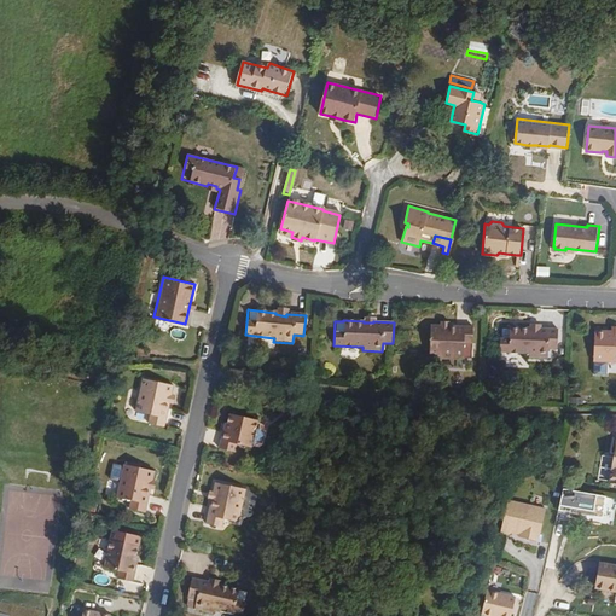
[(474,343),(474,325),(431,324),(430,354),(464,355),(465,342),(474,343)]
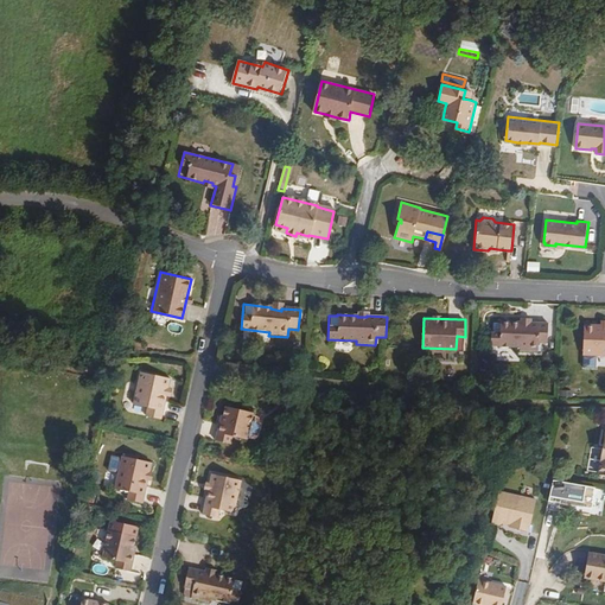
[(604,355),(604,324),(604,325),(604,320),(597,320),(597,324),(580,324),(579,355),(604,355)]
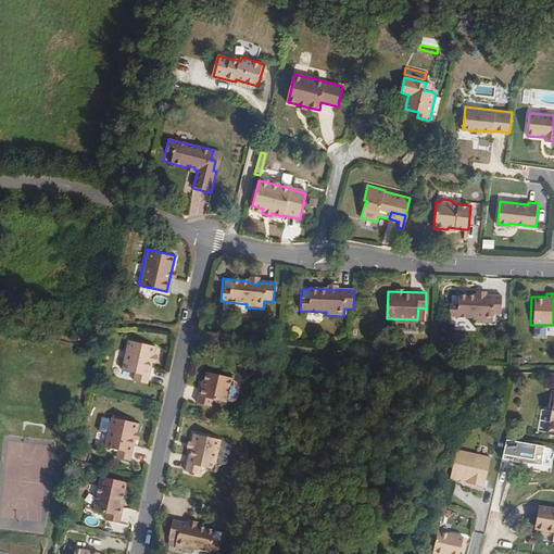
[(502,315),(503,296),(487,296),(487,297),(477,297),(478,296),(458,294),(458,304),(451,304),(450,317),(476,317),(476,322),(494,323),(494,314),(502,315)]
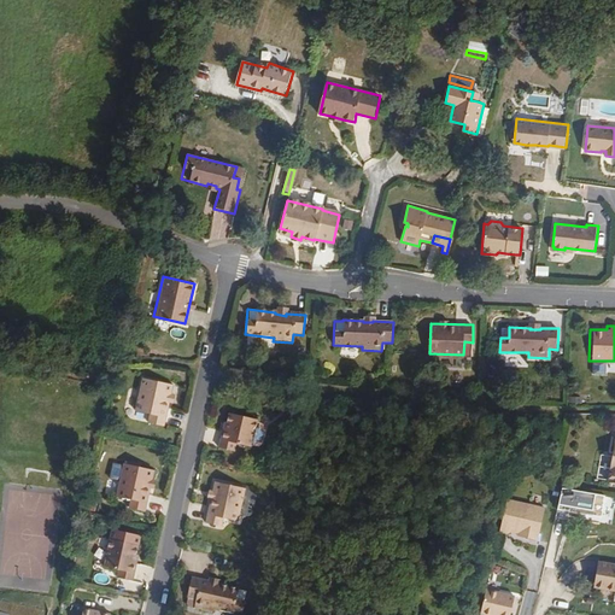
[(169,392),(171,384),(140,378),(135,402),(165,408),(167,404),(169,392)]
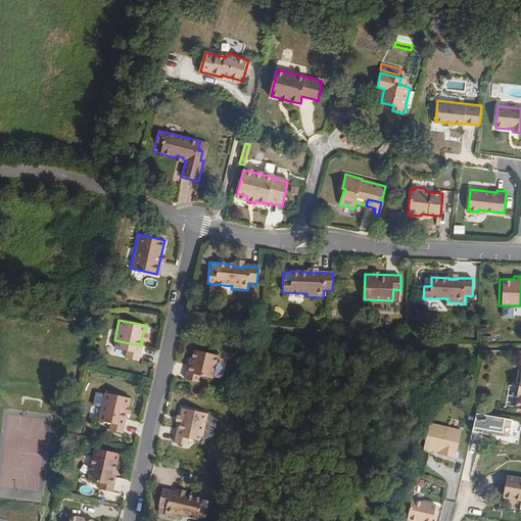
[(138,360),(140,345),(114,340),(112,347),(125,350),(124,357),(138,360)]
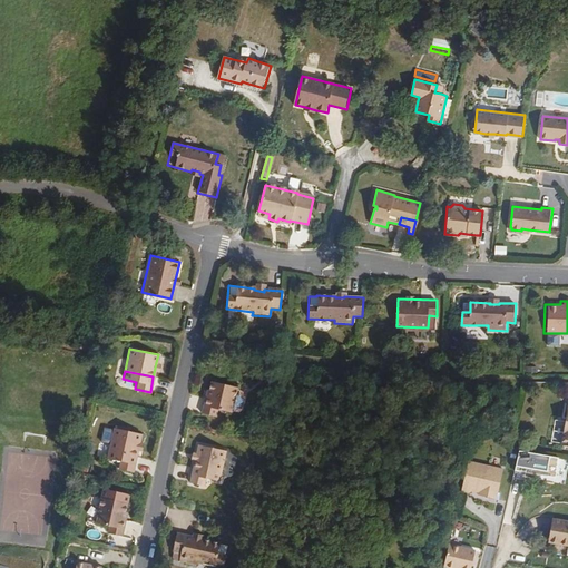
[(231,411),(236,385),(209,380),(206,395),(204,395),(201,411),(215,414),(216,408),(231,411)]
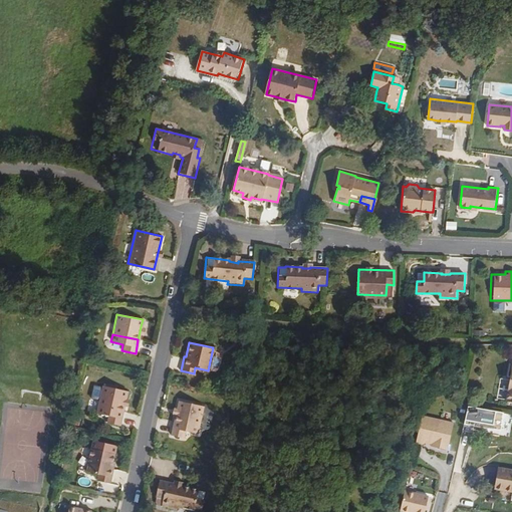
[(124,398),(126,390),(100,385),(94,413),(107,415),(105,422),(119,425),(123,405),(124,398)]
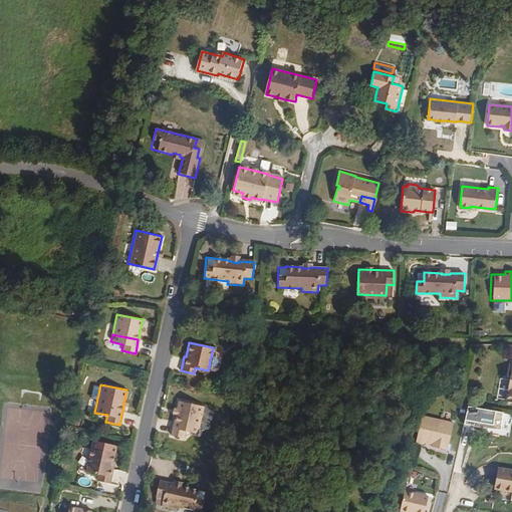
[(197,433),(204,404),(177,399),(175,408),(174,414),(170,434),(184,437),(186,431),(197,433)]
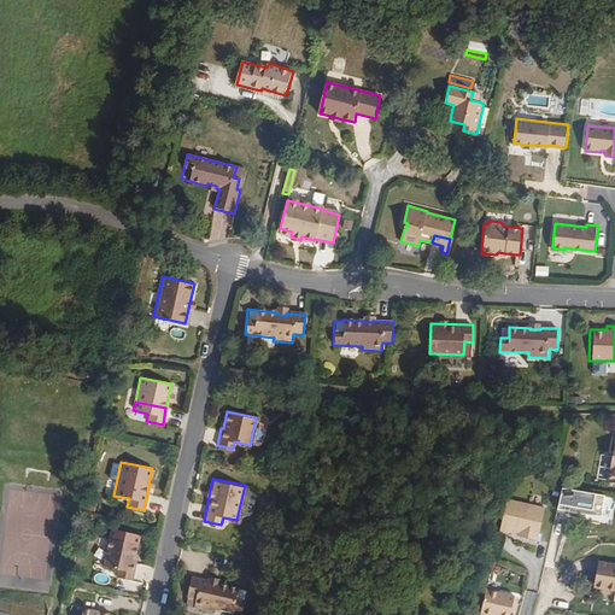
[(560,486),(556,510),(603,516),(607,491),(560,486)]
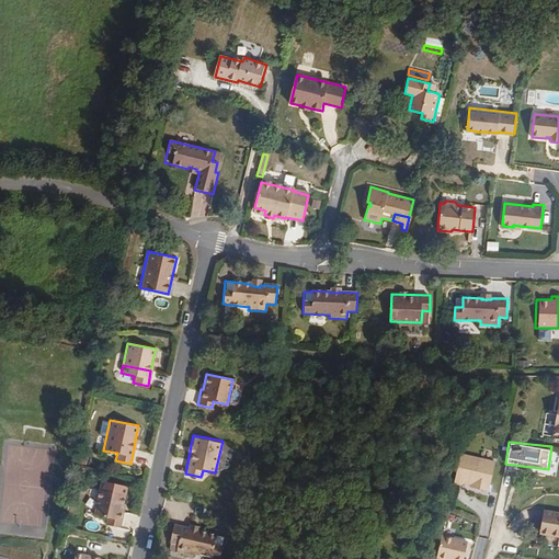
[(460,451),(453,482),(488,490),(494,458),(460,451)]
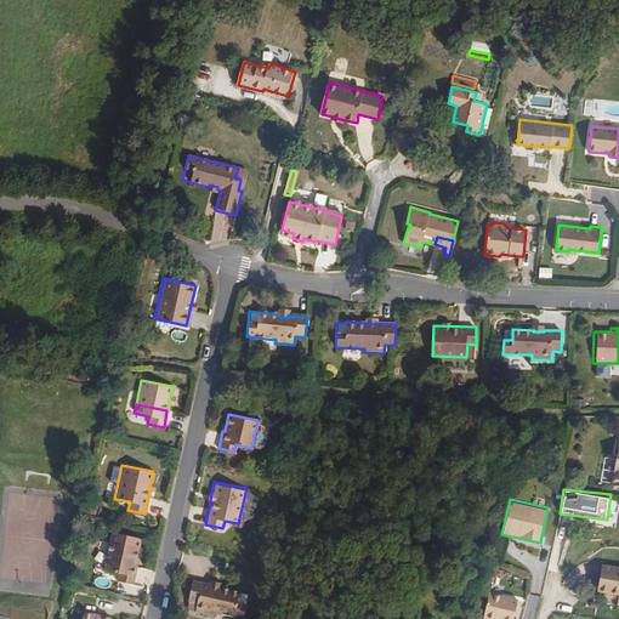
[(141,538),(112,531),(109,540),(138,547),(141,538)]
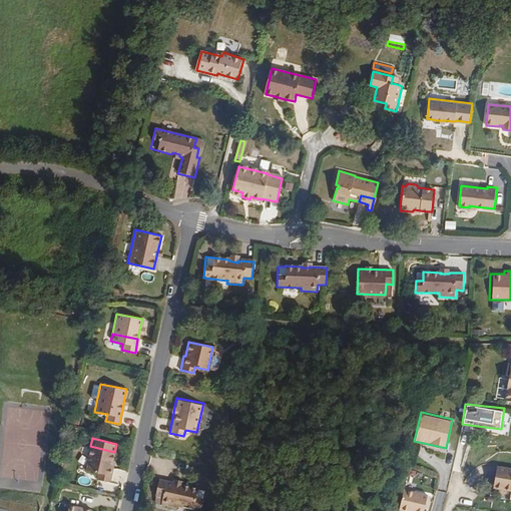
[(111,465),(114,453),(90,447),(84,470),(98,473),(96,478),(110,481),(113,466),(111,465)]
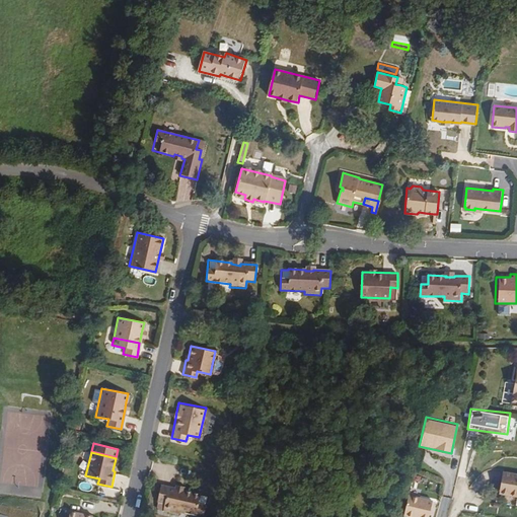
[(516,495),(516,472),(502,470),(498,492),(516,495)]
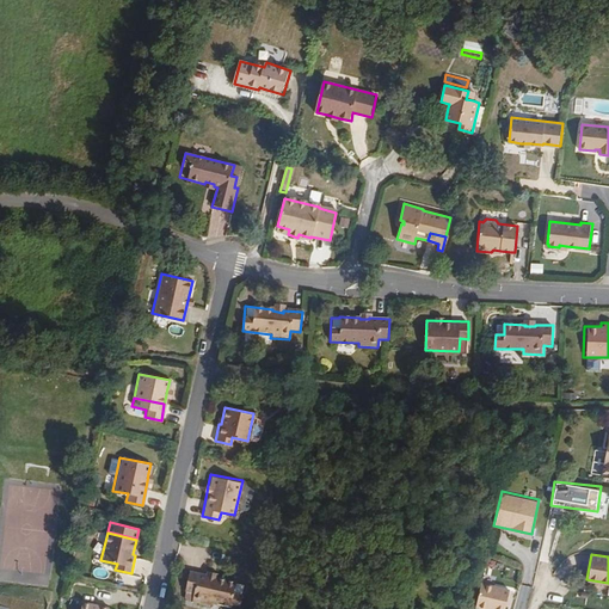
[(239,606),(244,582),(214,576),(204,573),(188,570),(182,597),(210,603),(211,601),(239,606)]
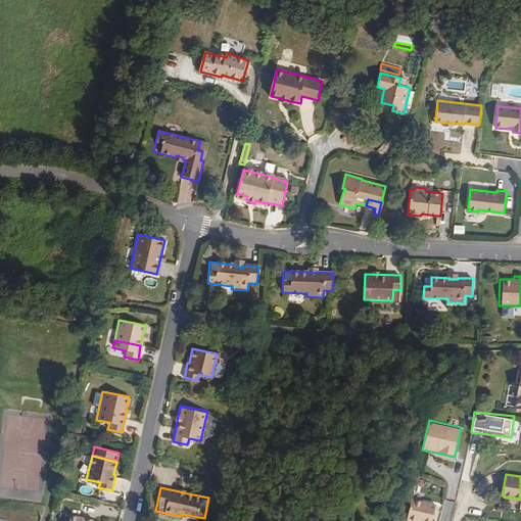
[(429,520),(434,504),(410,498),(406,517),(420,520),(429,520)]
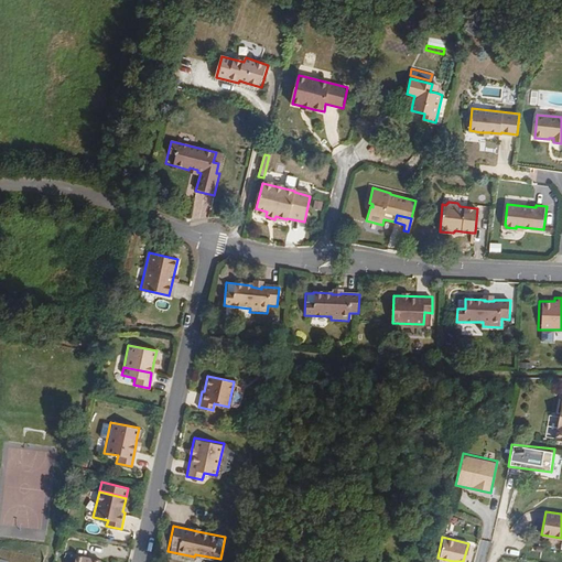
[(0,561),(40,561),(42,555),(1,547),(0,547),(0,561)]
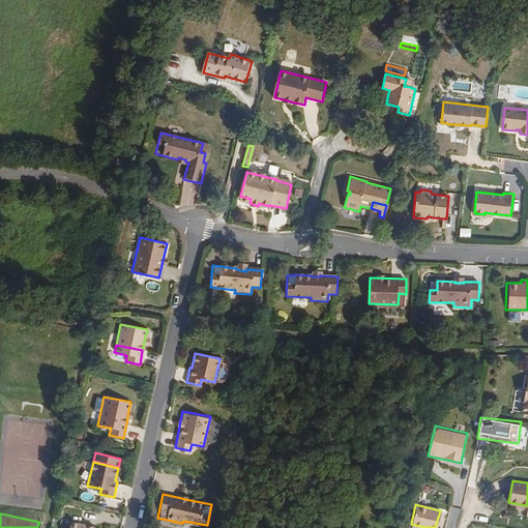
All buildings are outlined.
